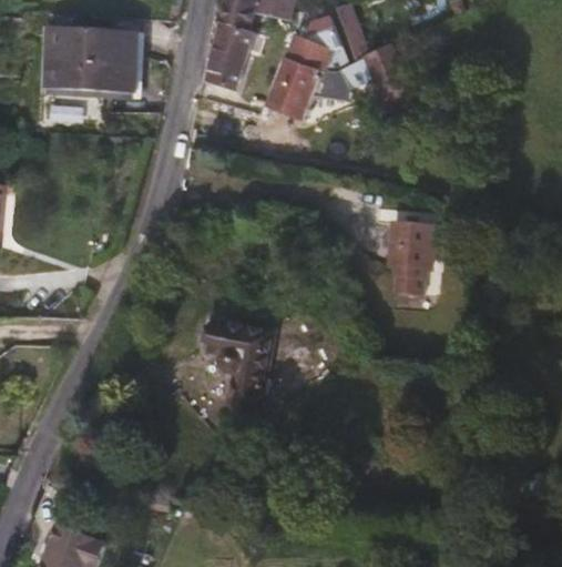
[(248,30),(255,0),(224,0),(220,22),(248,30)]
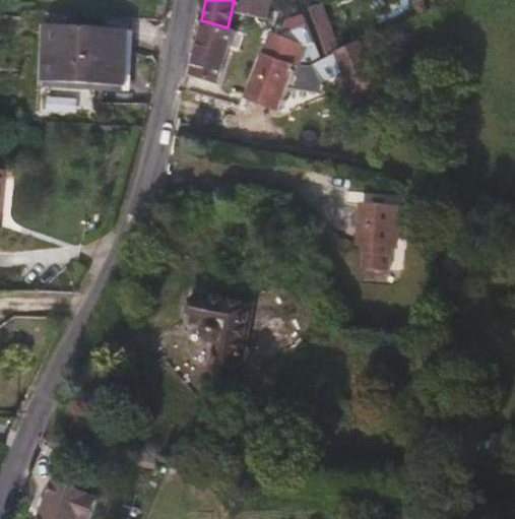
[(265,18),(270,1),(268,0),(254,0),(250,15),(265,18)]
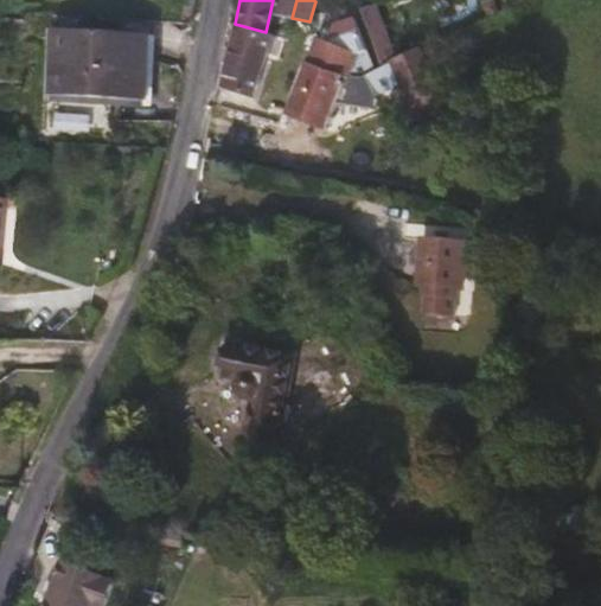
[(391,57),(373,2),(359,7),(378,67),(383,64),(391,57)]
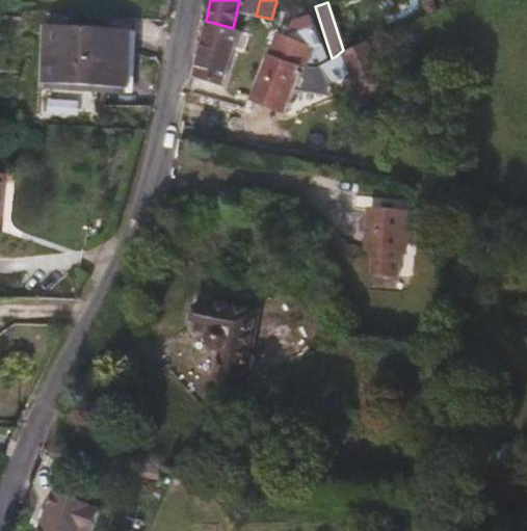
[(327,62),(311,14),(293,20),(287,36),(277,33),(267,55),(314,67),(327,62)]
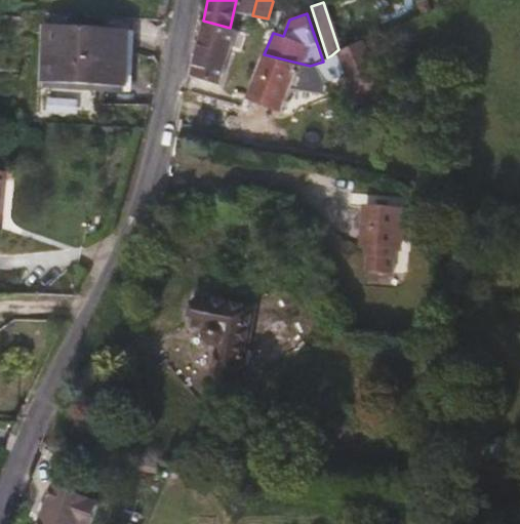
[(215,84),(234,30),(230,28),(203,21),(189,75),(215,84)]
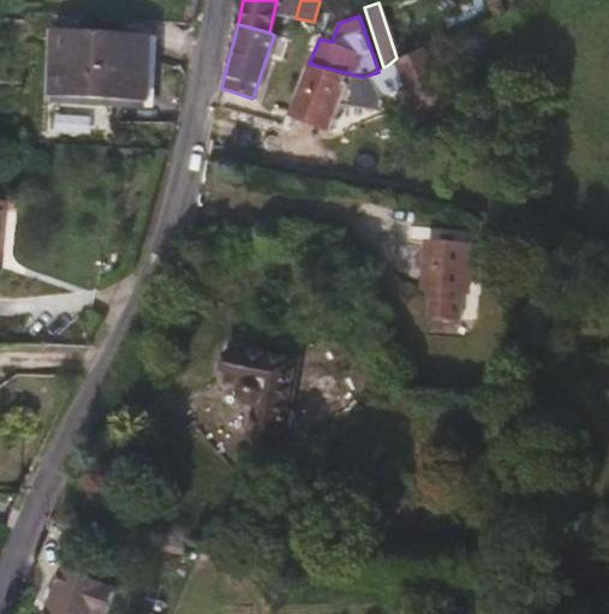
[(144,100),(148,34),(53,28),(48,94),(144,100)]
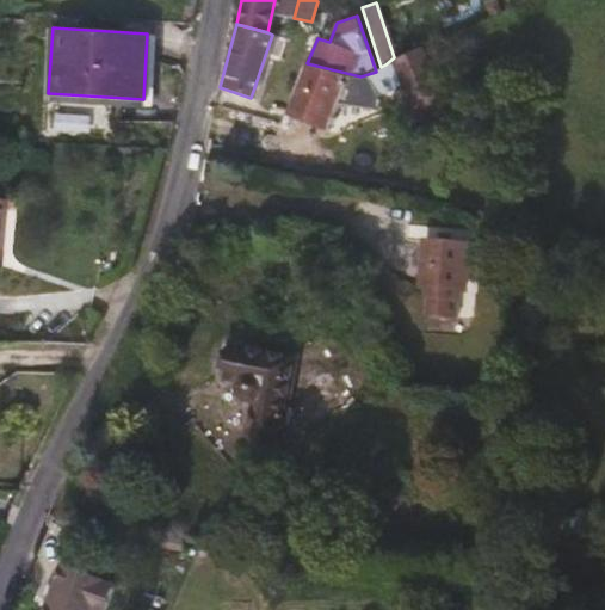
[(438,91),(420,47),(394,57),(400,80),(403,91),(393,97),(399,108),(438,91)]
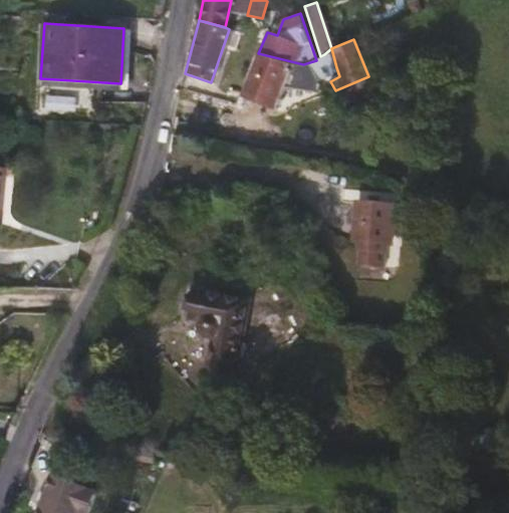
[(336,67),(331,48),(324,54),(320,56),(316,60),(303,64),(301,69),(317,73),(336,67)]
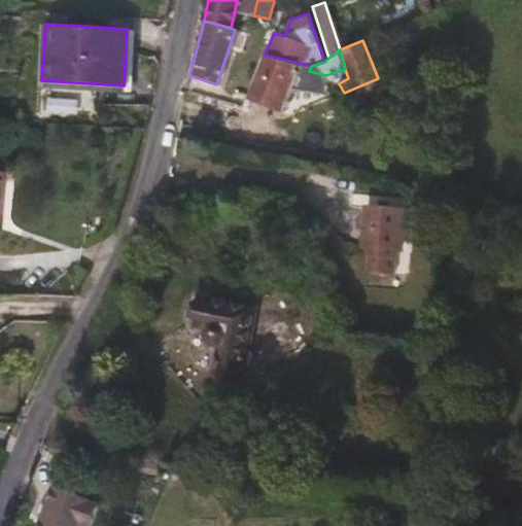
[(322,95),(325,75),(309,71),(311,66),(265,55),(247,98),(281,110),(290,91),(322,95)]
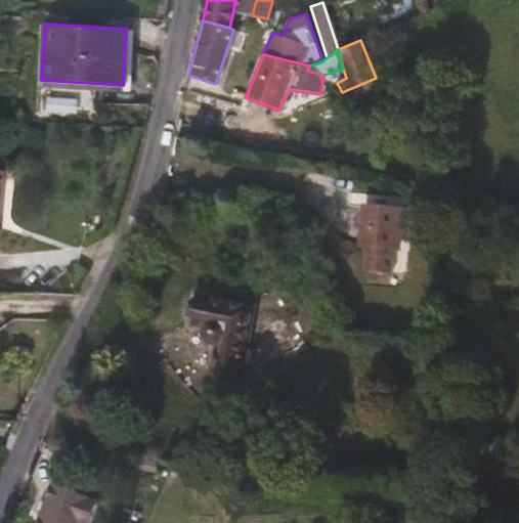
[(381,93),(376,78),(342,92),(345,102),(356,97),(358,101),(381,93)]
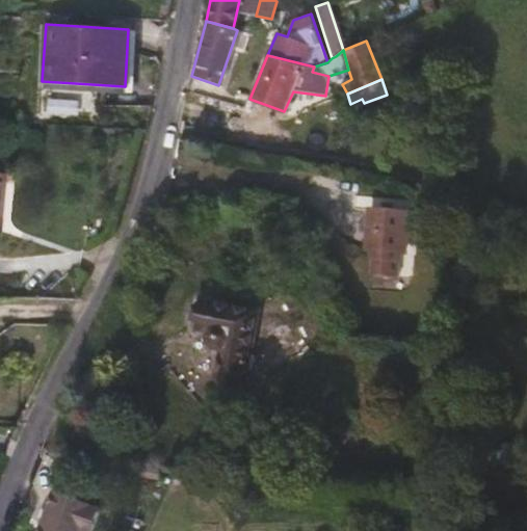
[(403,254),(407,212),(370,209),(366,249),(372,250),(369,277),(395,280),(398,254),(403,254)]
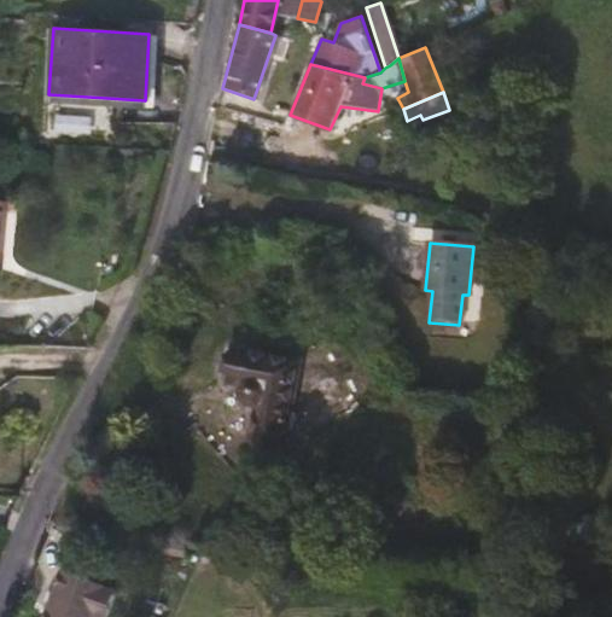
[(280,447),(297,360),(232,347),(225,382),(240,384),(239,388),(239,394),(243,400),(251,403),(255,403),(249,440),(280,447)]
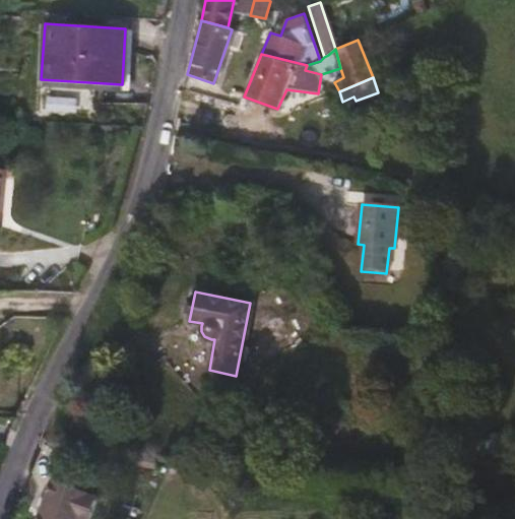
[(88,518),(98,500),(87,496),(88,494),(53,479),(45,498),(47,499),(43,510),(42,509),(37,518),(78,518),(88,518)]
